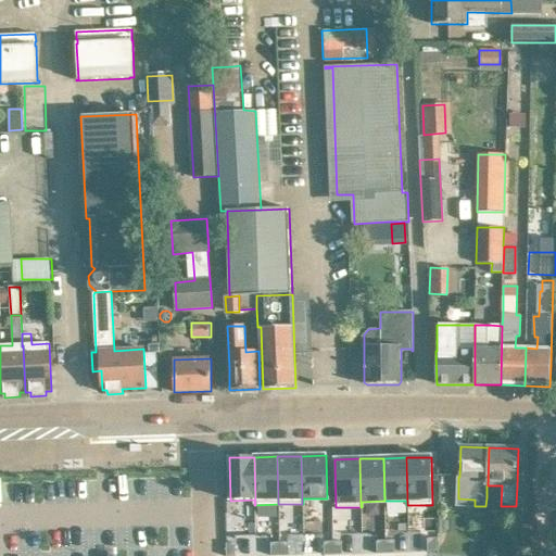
[(514,552),(527,552),(528,526),(514,525),(514,552)]
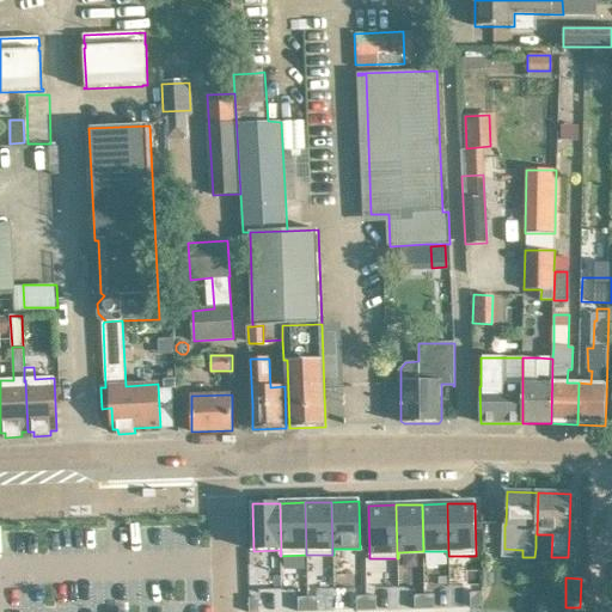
[(481,593),(472,593),(472,607),(482,607),(481,593)]
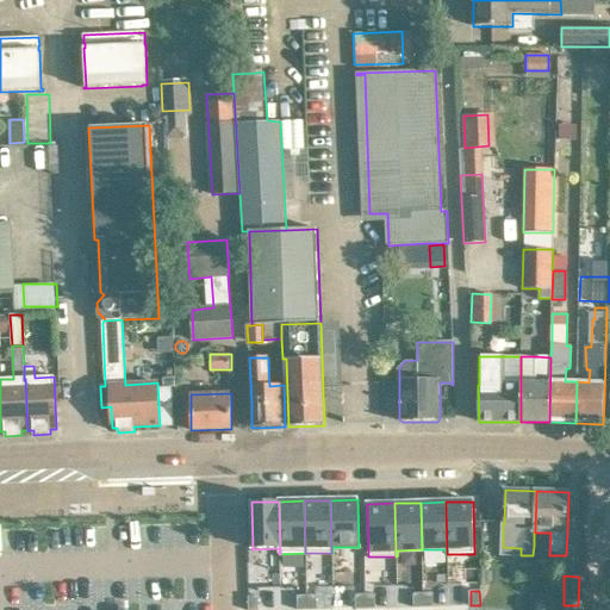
[(423,592),(414,592),(414,607),(423,607),(423,592)]
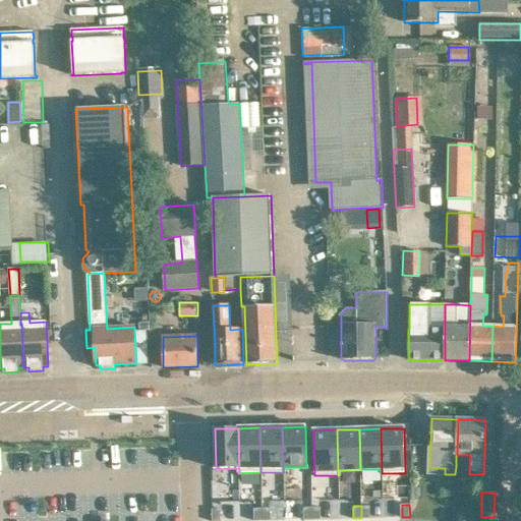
[(369,506),(361,506),(361,518),(369,518),(369,506)]
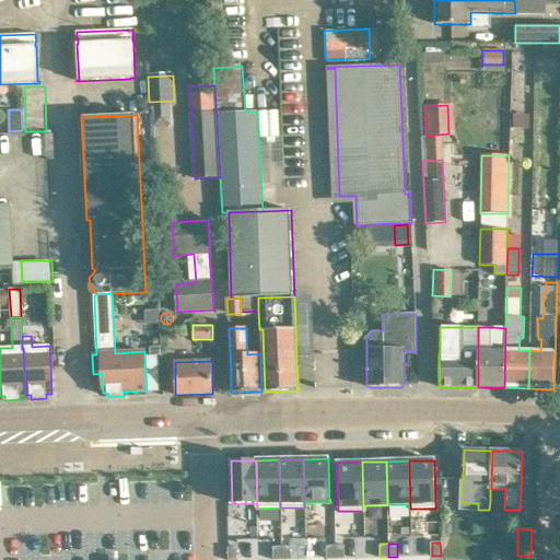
[(345,545),(336,546),(336,558),(345,558),(345,545)]
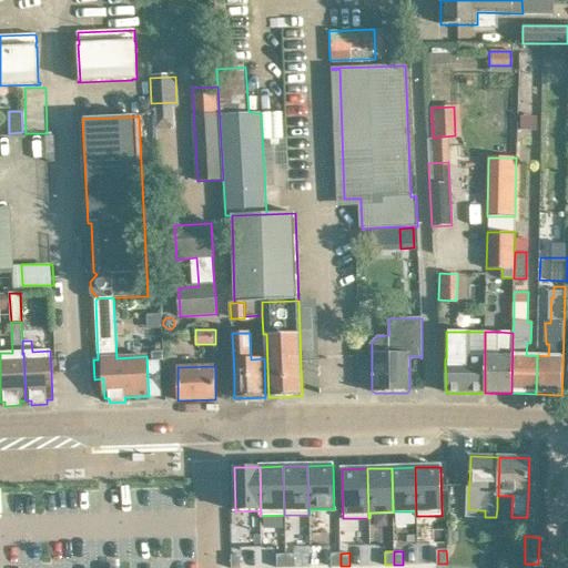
[(341,554),(332,554),(332,567),(341,566),(341,554)]
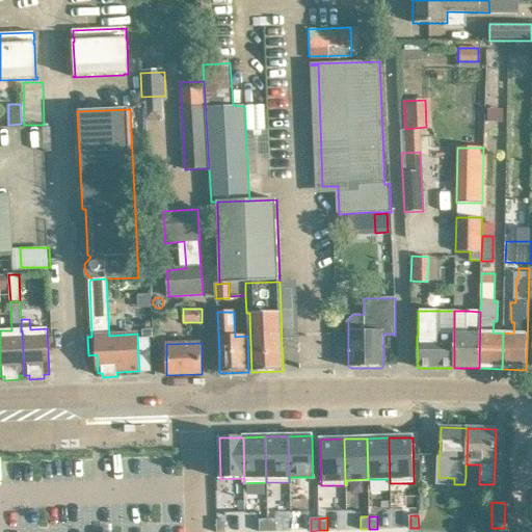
[(268,520),(260,520),(260,531),(268,531),(268,520)]
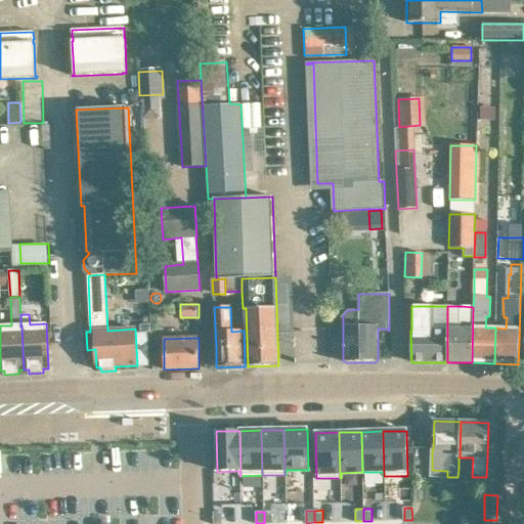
[(272,512),(264,512),(264,523),(272,523),(272,512)]
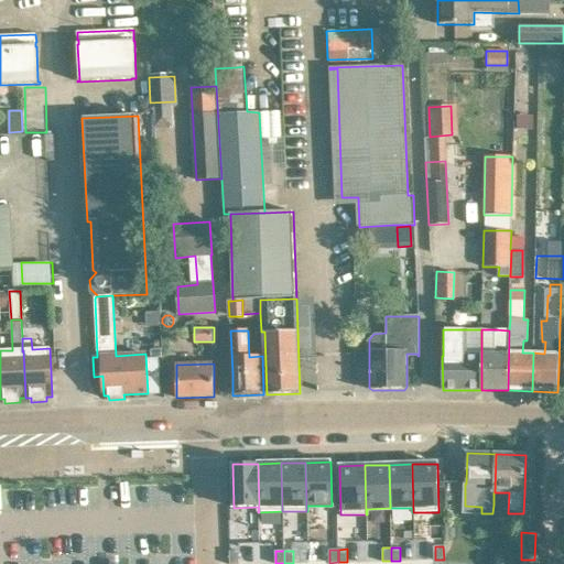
[(238,563),(238,552),(229,552),(229,563),(238,563)]
